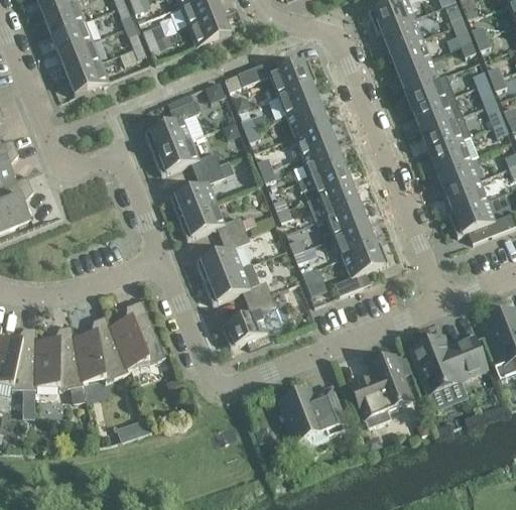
[(37,0),(42,13),(76,0),(37,0)]
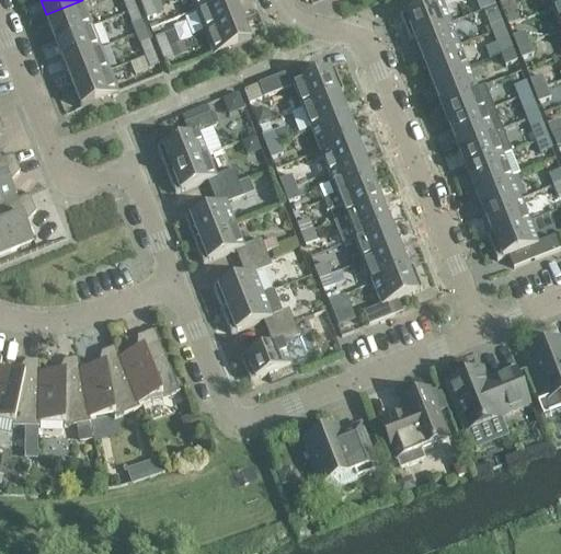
[(55,36),(91,22),(82,0),(46,14),(55,36)]
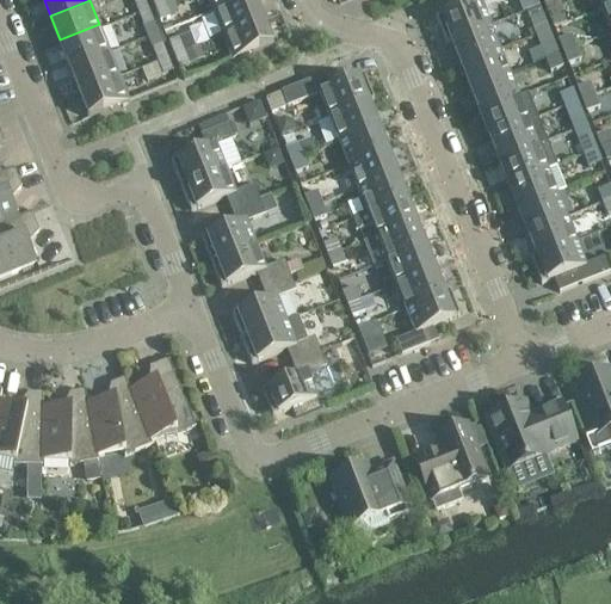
[(160,0),(154,2),(160,17),(161,16),(171,12),(166,0),(160,0)]
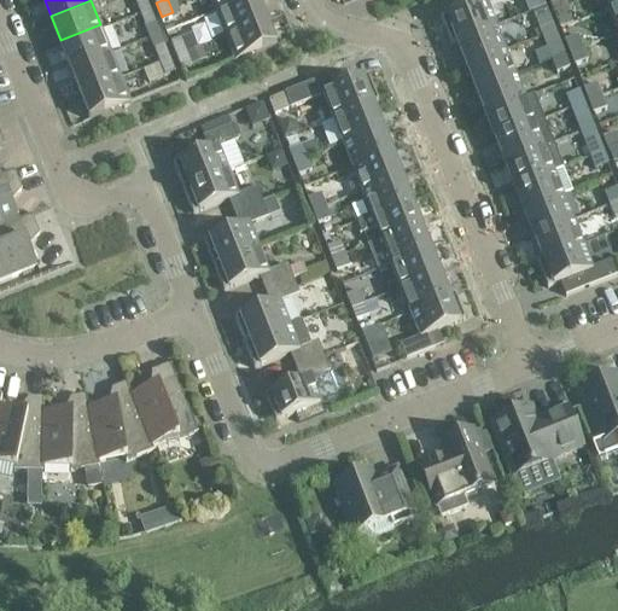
[(231,0),(215,6),(225,30),(266,15),(260,0),(231,0)]
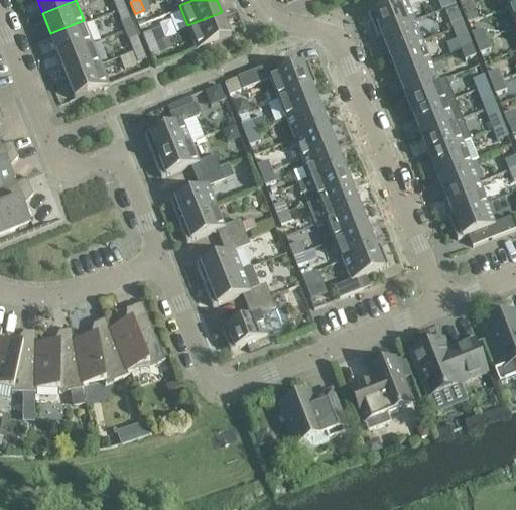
[(395,0),(368,11),(376,32),(376,33),(381,31),(380,30),(413,17),(407,0),(395,0)]
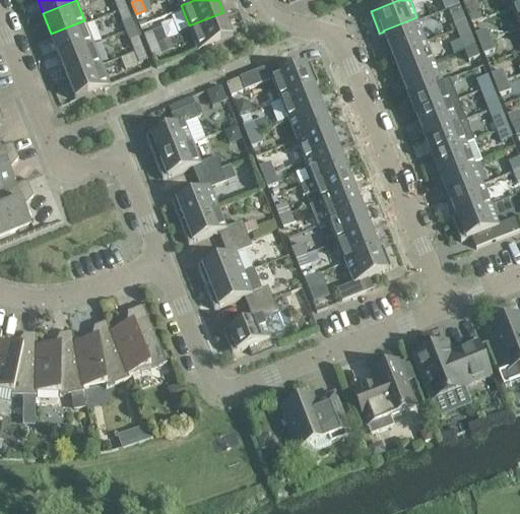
[(463,0),(471,19),(481,15),(475,0),(463,0)]
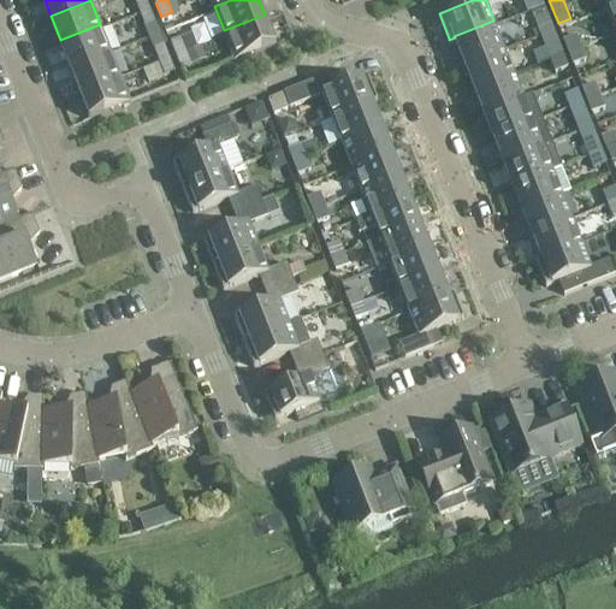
[(543,1),(531,6),(535,18),(548,15),(543,1)]
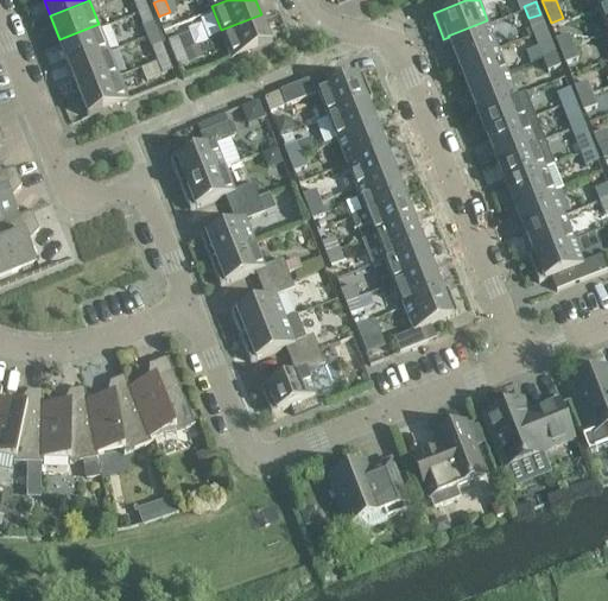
[(147,5),(138,8),(143,21),(153,18),(147,5)]
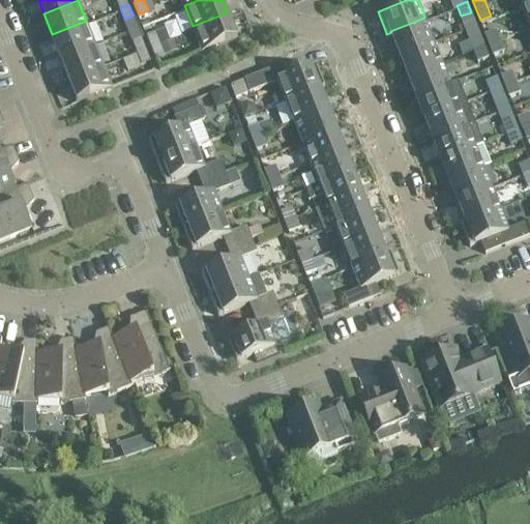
[(228,12),(193,26),(201,48),(236,34),(228,12)]
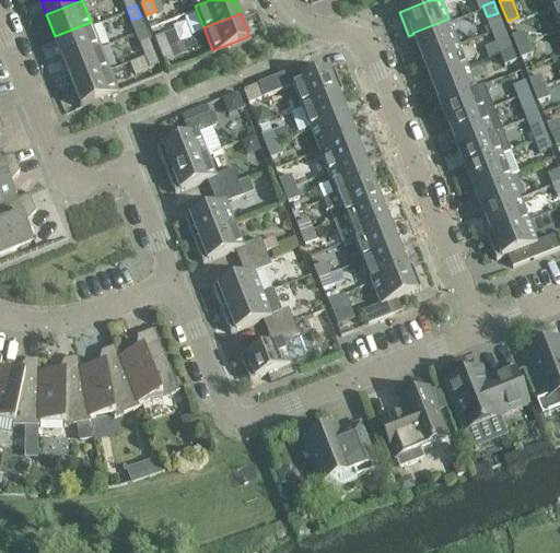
[(448,19),(412,33),(413,34),(421,55),(457,40),(448,19)]
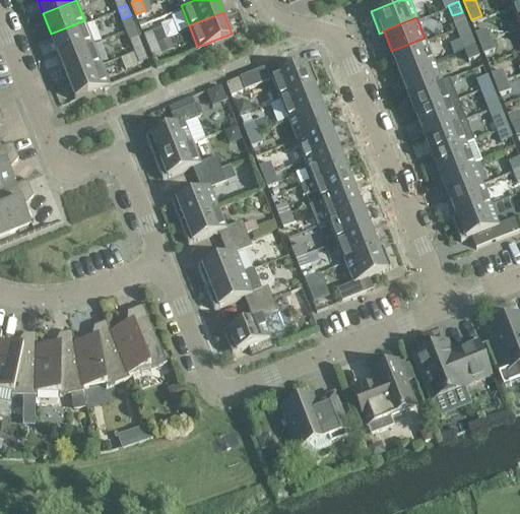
[(59,54),(92,41),(84,20),(51,34),(59,54)]
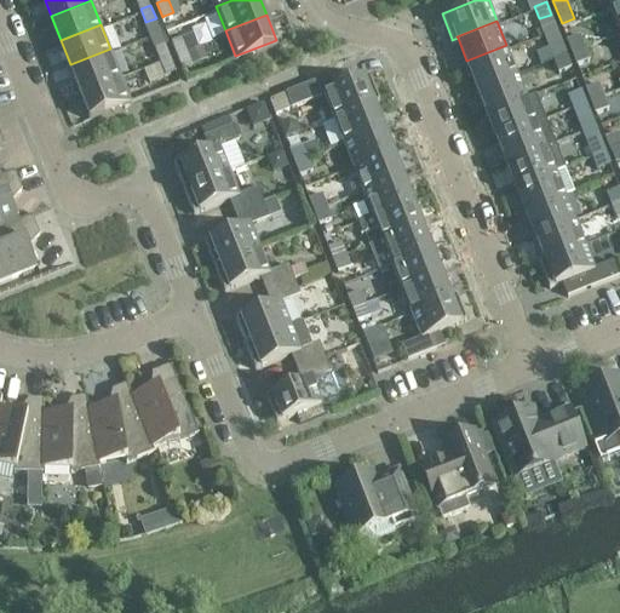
[(570,47),(584,43),(580,30),(566,35),(570,47)]
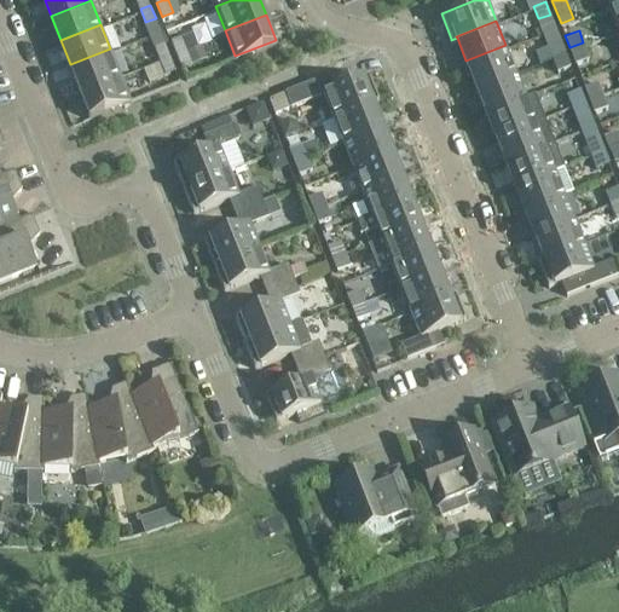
[(175,51),(186,46),(181,34),(171,38),(175,51)]
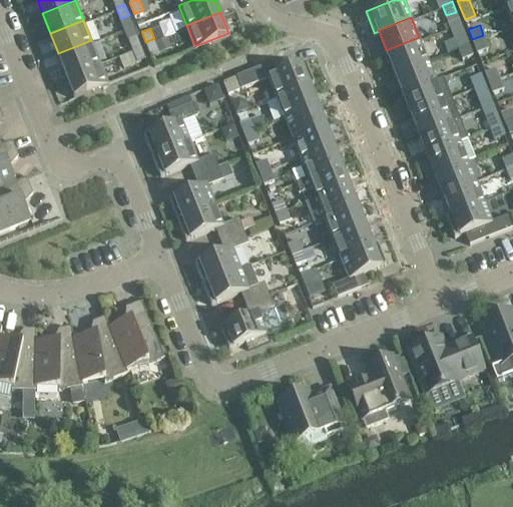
[(468,41),(464,31),(453,35),(457,45),(468,41)]
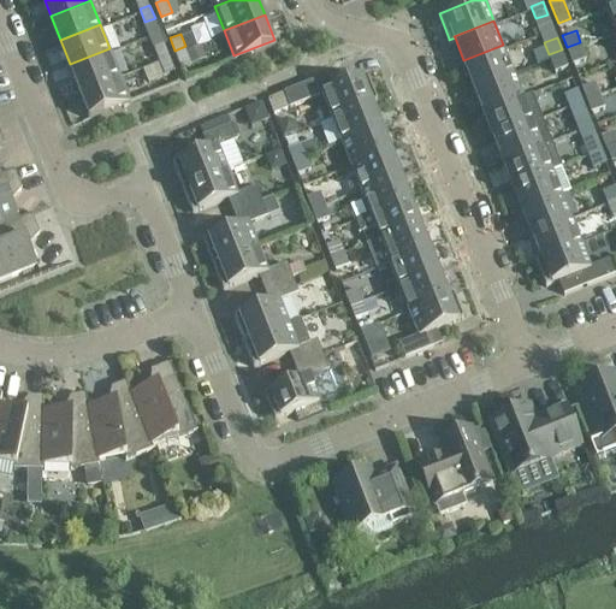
[(159,57),(169,53),(164,40),(153,43),(159,57)]
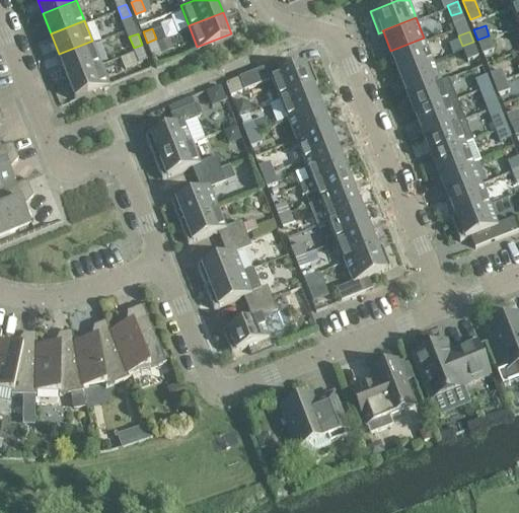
[(169,33),(156,39),(160,50),(173,44),(169,33)]
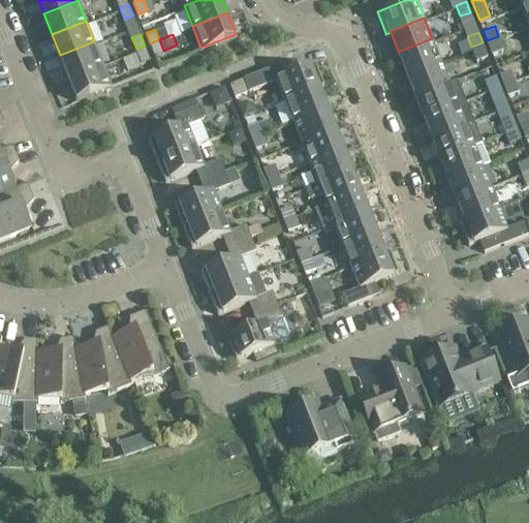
[(487,40),(491,52),(503,48),(498,36),(487,40)]
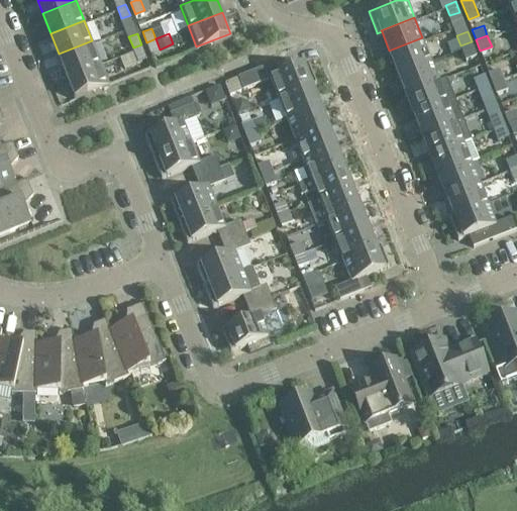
[(422,37),(389,50),(397,71),(430,58),(422,37)]
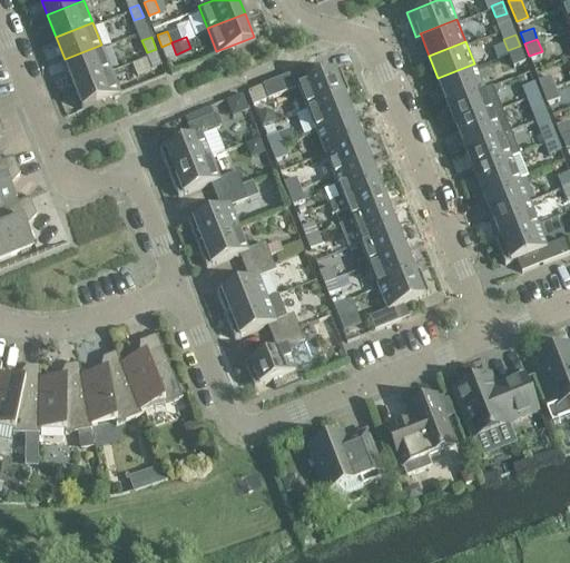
[(176,55),(172,42),(161,47),(167,59),(177,56),(176,55)]
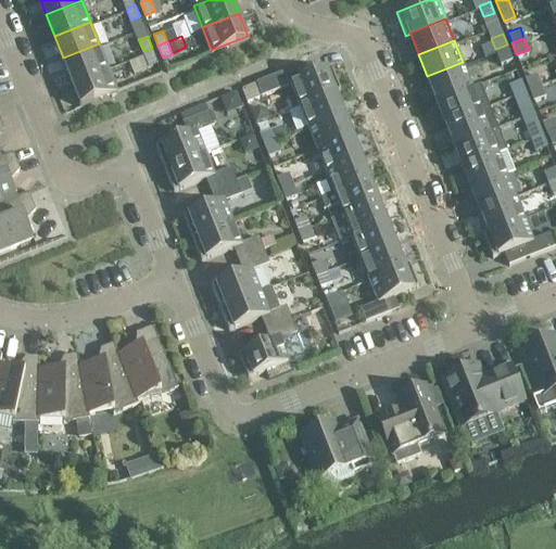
[(72,79),(108,65),(99,43),(63,58),(72,79)]
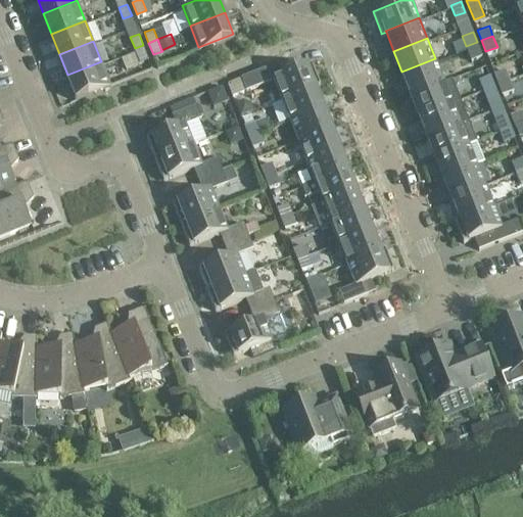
[(477,42),(466,46),(470,57),(482,53),(477,42)]
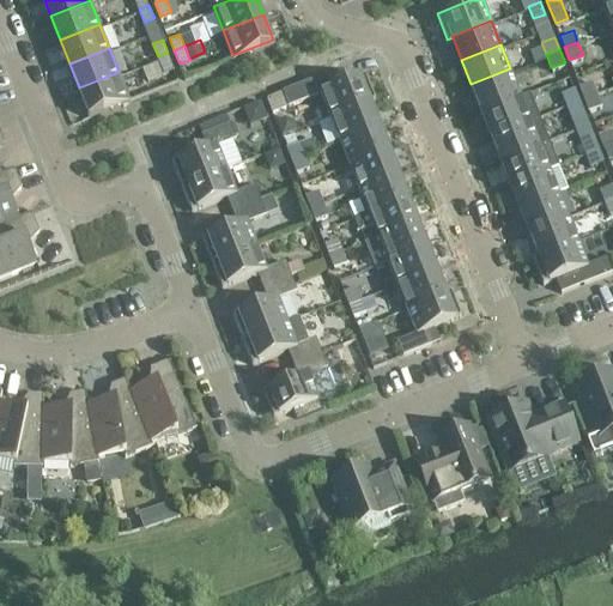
[(174,66),(168,53),(158,56),(163,71),(174,66)]
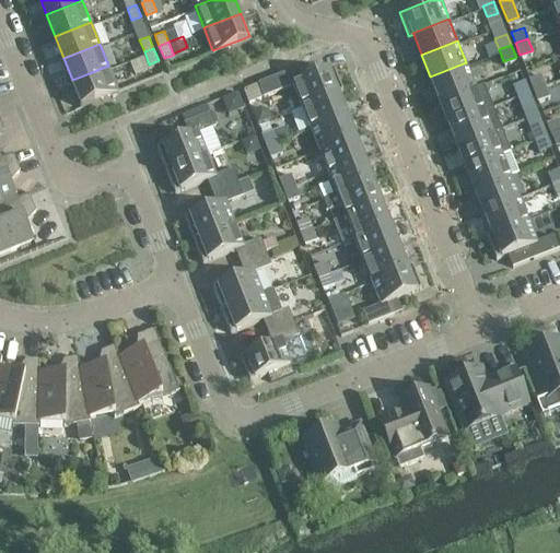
[(466,62),(430,77),(439,98),(475,84),(466,62)]
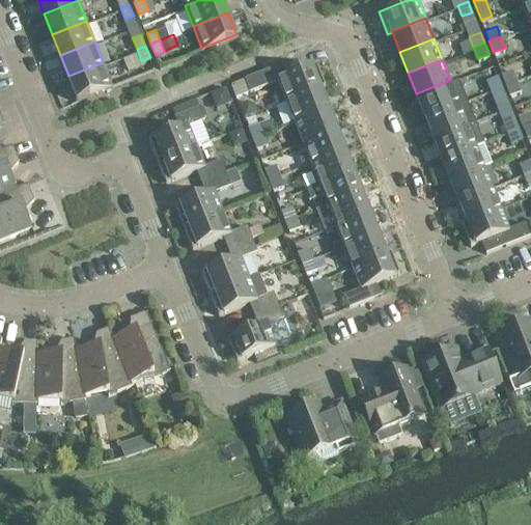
[(280,61),(244,75),(249,88),(278,77),(285,98),(319,84),(320,85),(325,83),(315,60),(285,73),(280,61)]
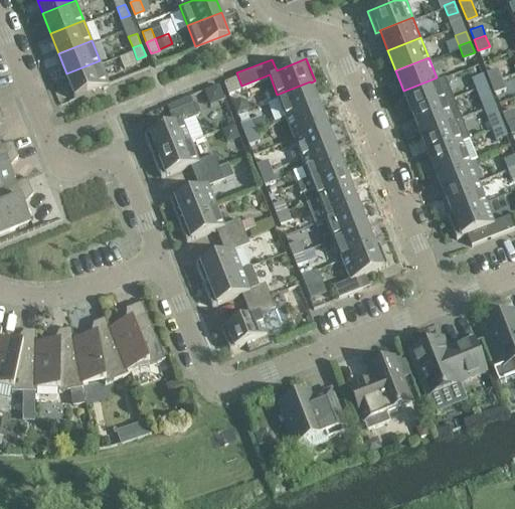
[(74,95),(108,81),(100,60),(66,73),(74,95)]
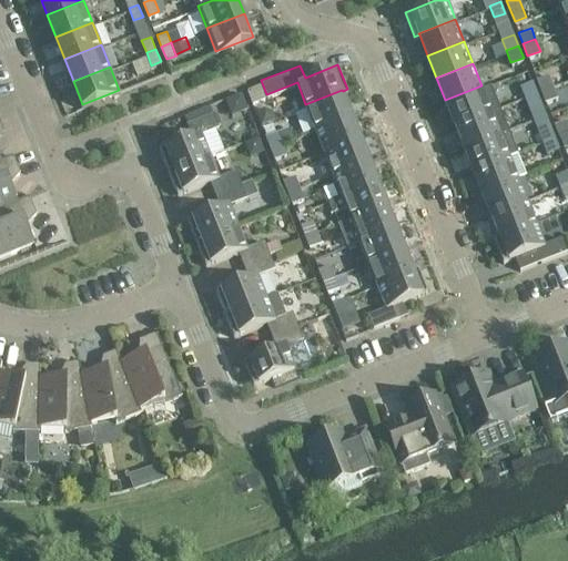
[(540,89),(553,83),(548,72),(536,77),(540,89)]
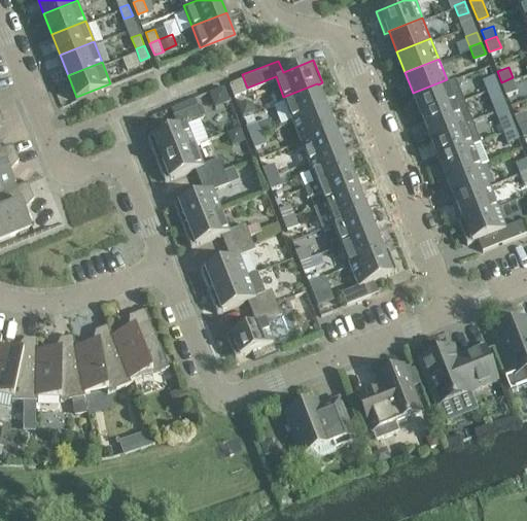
[(497,83),(493,73),(482,77),(486,89),(497,83)]
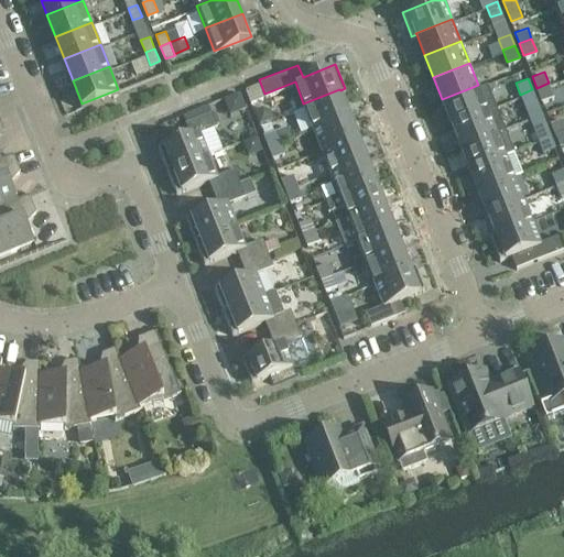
[(478,85),(442,99),(451,121),(495,104),(486,82),(478,85)]
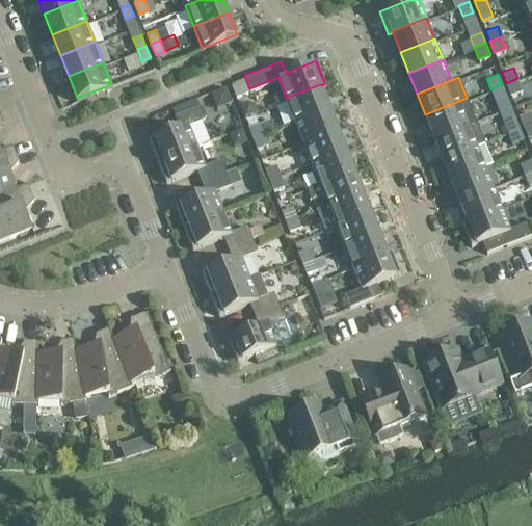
[(506,83),(510,94),(522,89),(517,78),(506,83)]
